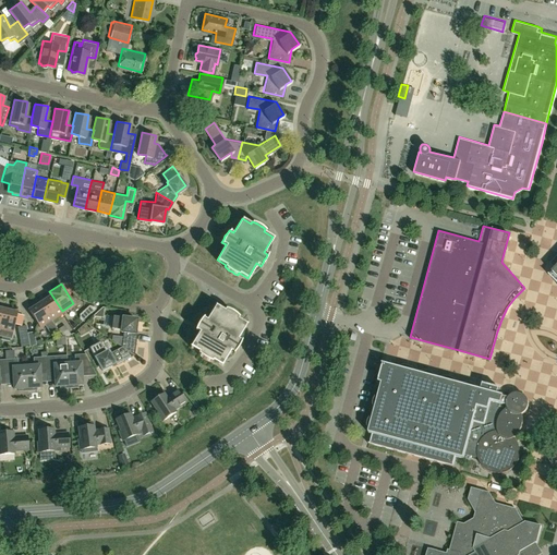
[(51,317),(62,311),(49,291),(50,293),(39,300),(51,317)]
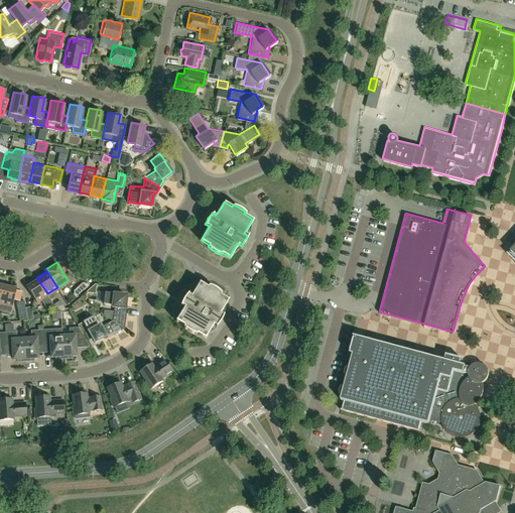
[(47,293),(36,277),(31,281),(30,279),(25,283),(36,300),(40,298),(45,305),(51,301),(47,293)]
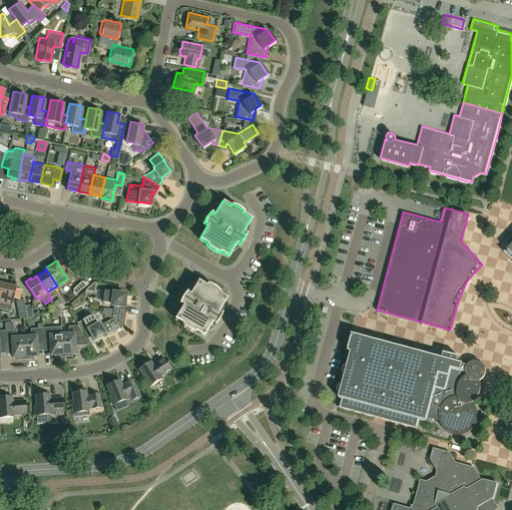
[(74,294),(88,281),(81,279),(72,287),(72,291),(74,294)]
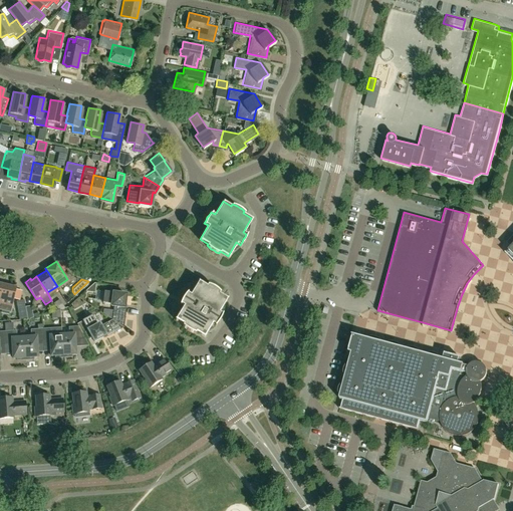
[(191,331),(194,332),(195,330),(203,335),(211,321),(215,324),(217,321),(219,319),(220,316),(222,313),(218,311),(226,297),(218,292),(219,290),(217,289),(215,287),(212,285),(210,284),(207,283),(206,285),(198,280),(190,293),(186,291),(184,294),(182,296),(181,299),(180,302),(183,304),(175,318),(183,323),(182,324),(184,326),(186,328),(189,329),(191,331)]
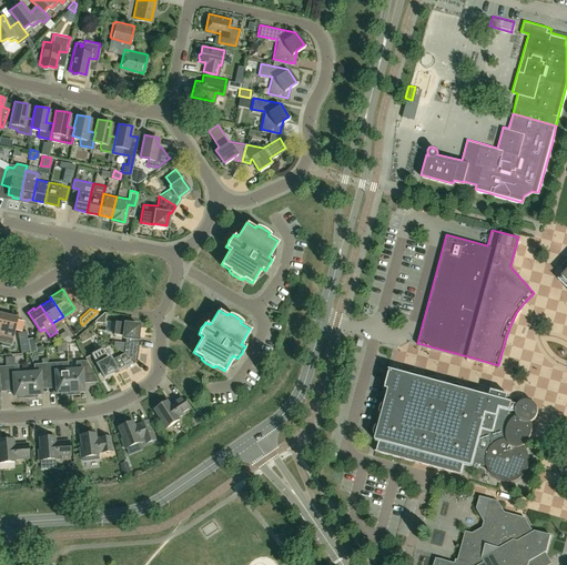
[(0,340),(10,343),(13,328),(20,330),(23,319),(17,316),(17,313),(10,312),(10,314),(3,312),(0,326),(0,340)]
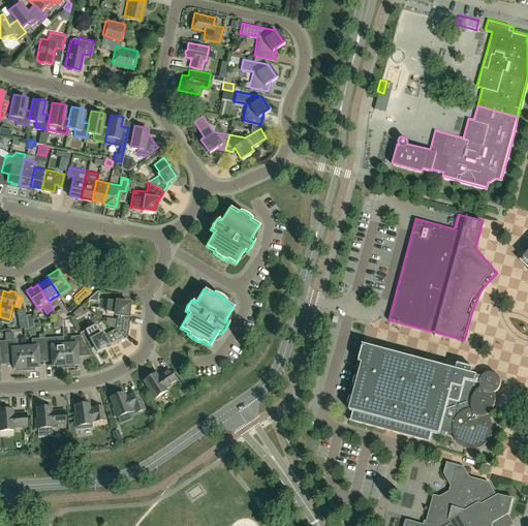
[(128,323),(129,314),(127,313),(128,301),(116,300),(117,299),(106,298),(105,309),(115,310),(114,312),(117,313),(115,322),(128,323)]
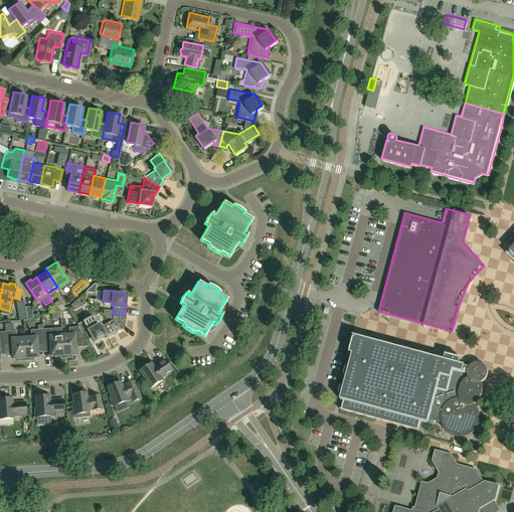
[(52,302),(56,308),(63,305),(58,298),(52,302)]
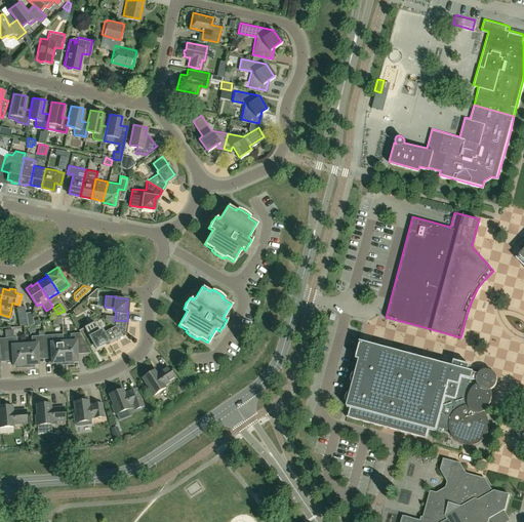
[(25,311),(27,323),(27,324),(33,322),(31,310),(25,311)]
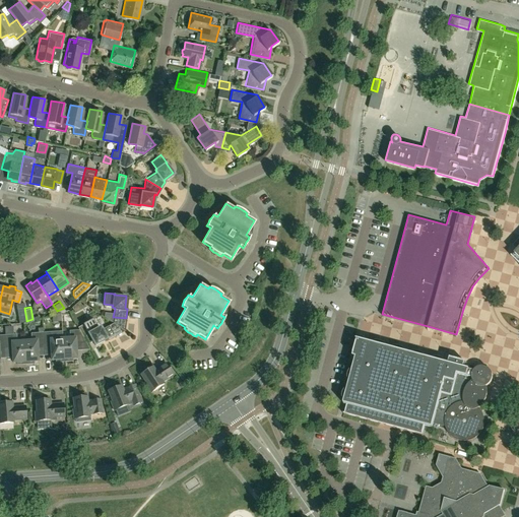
[(109,323),(101,327),(100,325),(98,326),(92,317),(82,322),(87,332),(84,333),(88,340),(92,338),(94,343),(106,337),(107,339),(115,334),(109,323)]
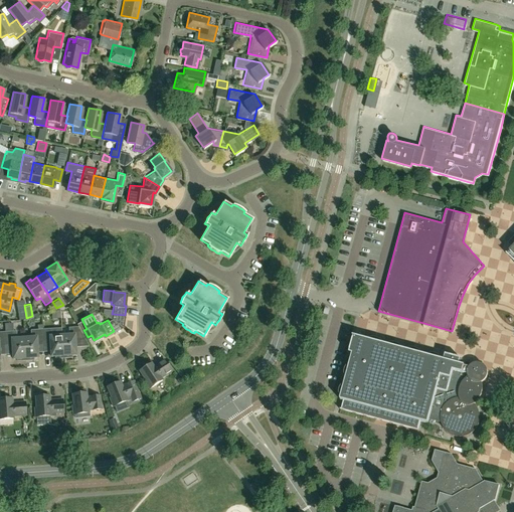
[(61,333),(62,355),(70,355),(70,353),(75,352),(73,338),(84,337),(77,325),(77,324),(67,325),(68,333),(61,333)]
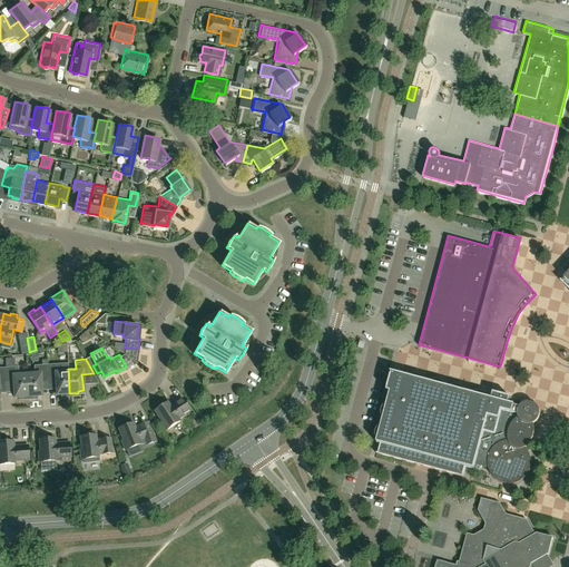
[(149,377),(146,369),(150,368),(147,360),(128,368),(135,383),(149,377)]
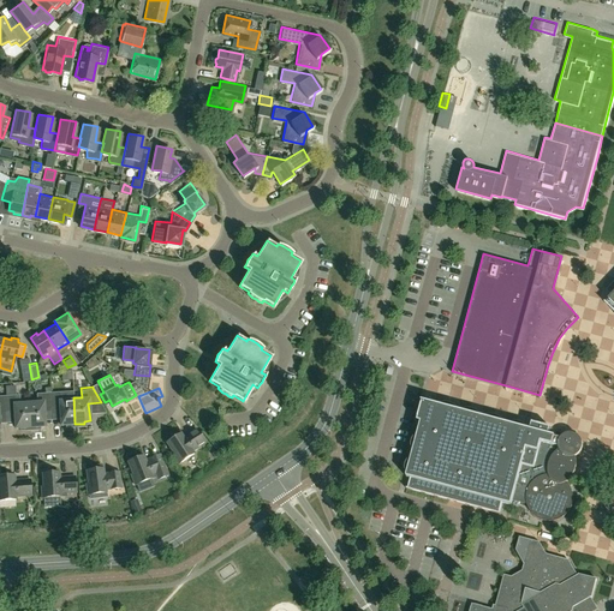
[(75,424),(73,397),(72,389),(49,390),(51,406),(59,405),(60,423),(65,423),(65,425),(75,424)]
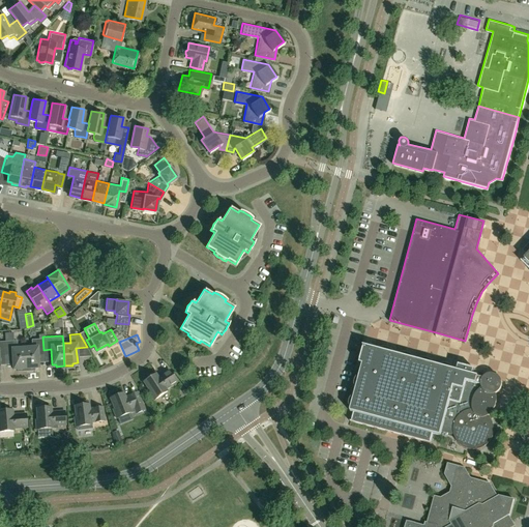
[(37,350),(43,350),(42,337),(30,338),(31,345),(24,346),(25,369),(34,368),(33,366),(38,366),(37,350)]
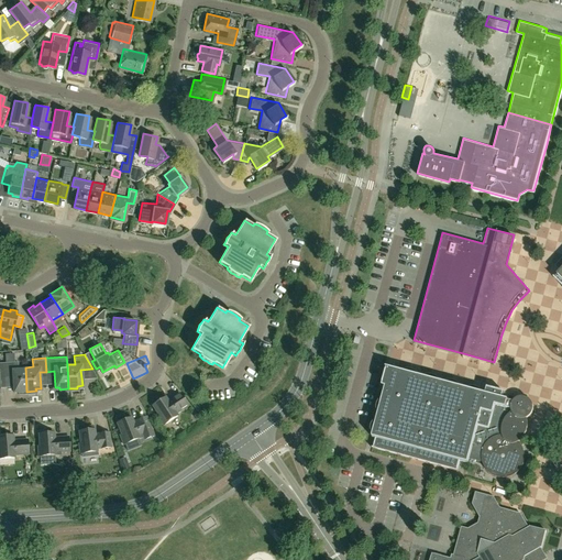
[(26,392),(25,368),(18,368),(17,360),(3,360),(4,374),(12,374),(13,391),(18,390),(18,392),(26,392)]
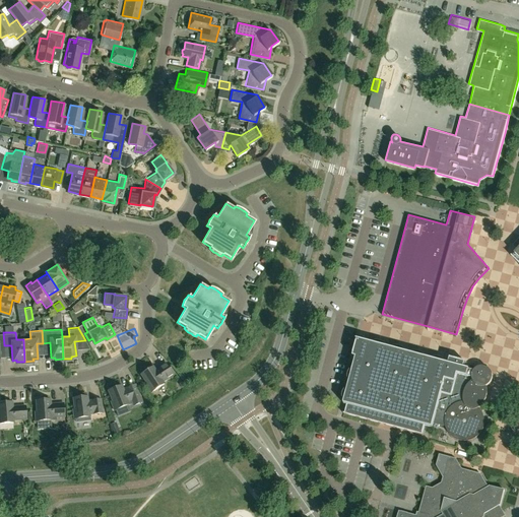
[(432,425),(433,421),(445,424),(445,427),(448,431),(450,434),(453,436),(457,438),(460,438),(463,439),(466,439),(471,438),(474,436),(477,433),(480,430),(482,426),(483,422),(483,416),(482,413),(481,409),(478,405),(480,403),(482,400),(484,397),(485,393),(487,389),(485,384),(488,382),(490,380),(491,378),(492,376),(492,373),(491,370),(489,367),(485,365),(483,364),(480,364),(477,365),(474,366),(472,369),(471,371),(462,369),(464,360),(449,356),(448,360),(446,359),(444,358),(442,357),(441,356),(439,354),(436,353),(433,353),(432,354),(429,354),(426,353),(423,351),(422,350),(418,348),(416,348),(413,348),(411,348),(409,348),(406,347),(403,346),(403,345),(400,344),(397,343),(394,343),(391,343),(388,343),(385,342),(382,339),(380,338),(378,338),(375,338),(372,338),(369,338),(366,336),(363,334),(363,335),(363,338),(355,336),(355,337),(357,337),(351,353),(355,354),(342,401),(346,402),(344,410),(343,410),(342,411),(423,432),(422,431),(425,423),(432,425)]
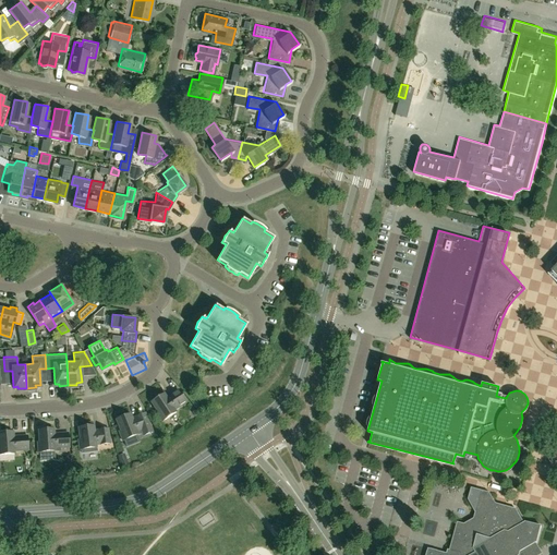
[(185,399),(178,387),(169,393),(170,394),(167,396),(164,391),(158,395),(157,393),(150,397),(152,398),(150,399),(157,410),(155,410),(160,419),(176,409),(173,407),(185,399)]
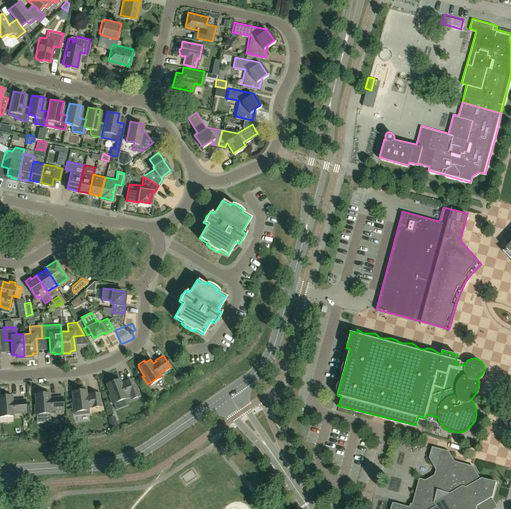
[(139,393),(132,376),(124,380),(124,381),(121,383),(119,377),(113,379),(113,378),(107,380),(107,382),(106,382),(110,393),(108,393),(111,401),(130,394),(131,397),(139,393)]
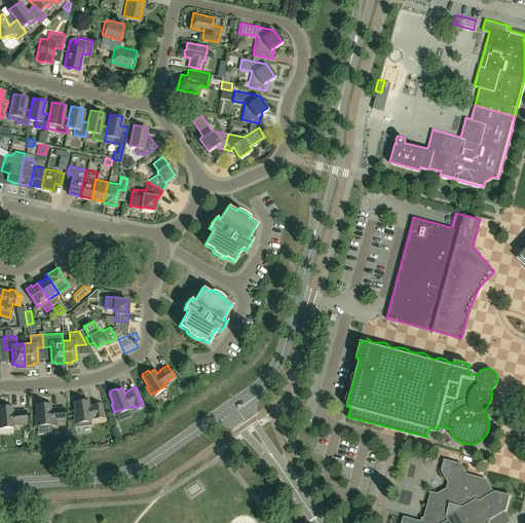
[(82,400),(81,398),(75,399),(75,401),(73,401),(74,412),(73,412),(74,421),(90,419),(89,417),(103,415),(101,402),(91,403),(92,404),(88,405),(87,399),(82,400)]
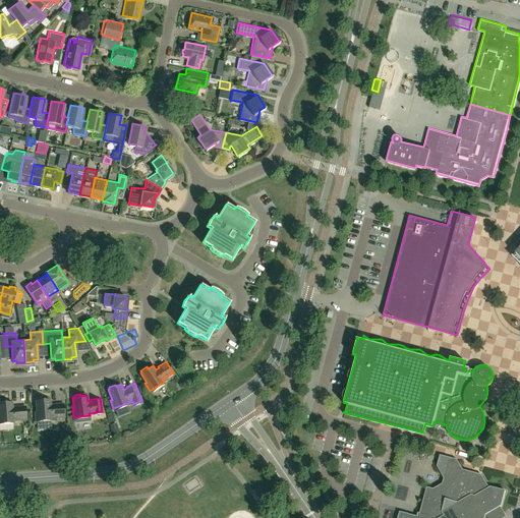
[(48,398),(47,397),(41,397),(41,399),(35,399),(36,410),(35,410),(35,419),(37,419),(37,427),(51,426),(50,418),(55,418),(55,415),(63,415),(63,402),(54,402),(54,404),(50,404),(50,398),(48,398)]
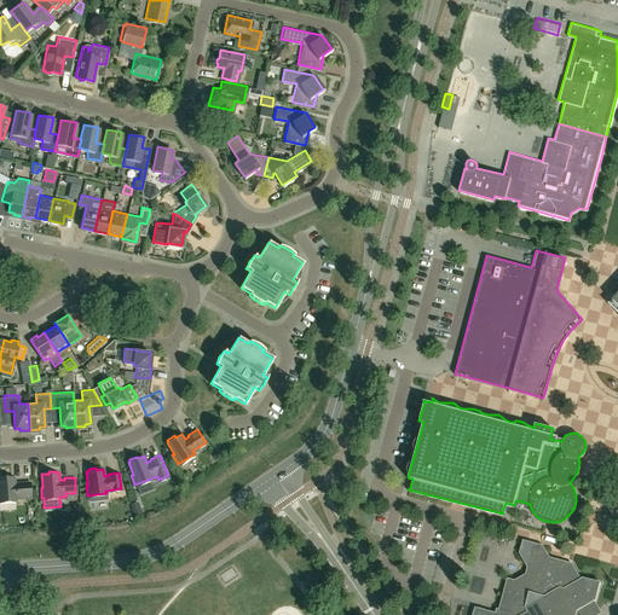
[(7,476),(6,475),(0,475),(0,500),(16,500),(16,497),(30,495),(29,480),(18,481),(18,482),(15,483),(13,476),(7,476)]
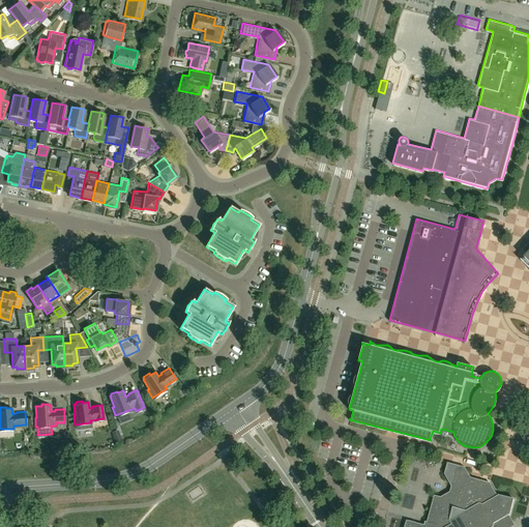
[(502,526),(504,526),(493,522),(482,502),(496,494),(489,481),(470,476),(464,465),(446,461),(443,471),(450,484),(449,490),(440,495),(434,493),(425,523),(406,518),(403,526),(502,526)]
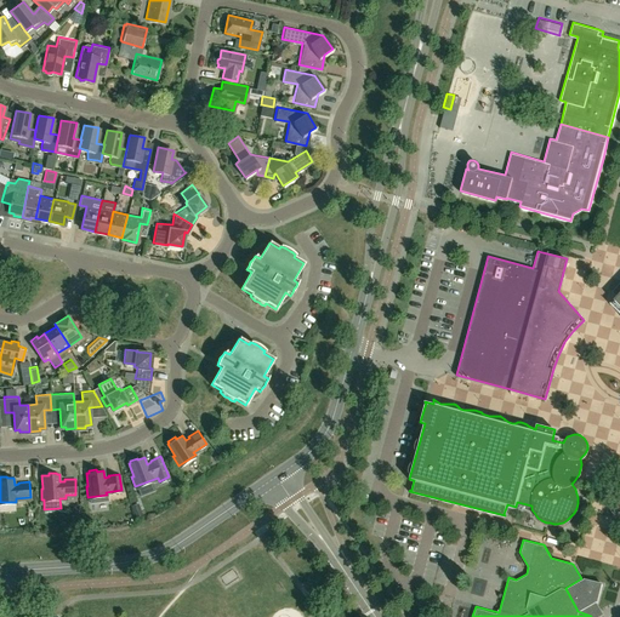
[(225,576),(228,582),(239,576),(235,569),(225,576)]
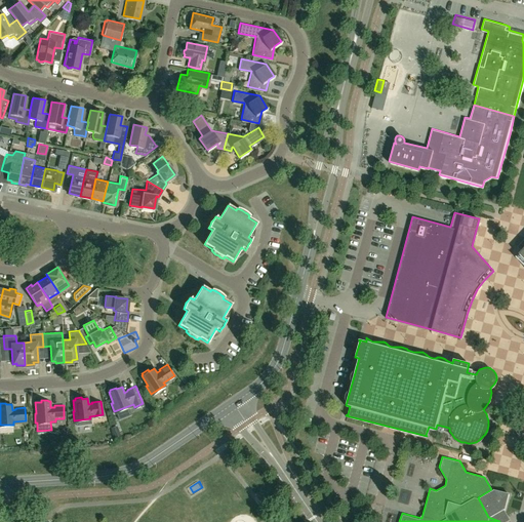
[(488,517),(499,521),(507,517),(502,509),(505,508),(505,507),(509,492),(493,488),(491,489),(478,497),(488,517)]
